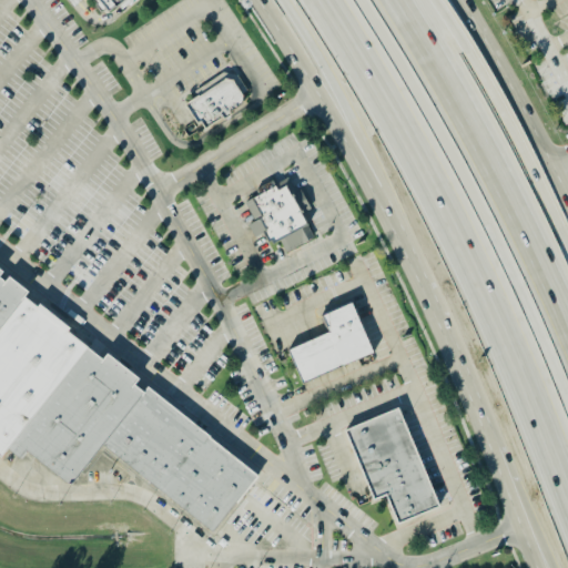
[(104,0),(115,13),(131,0),(104,0)]
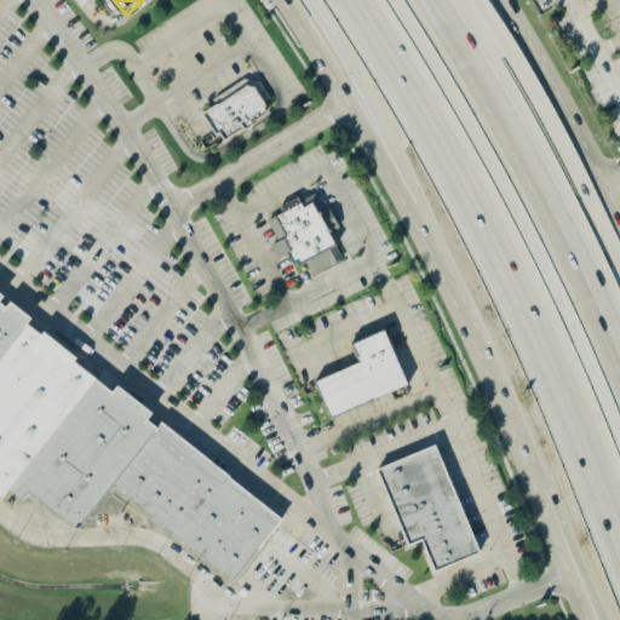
[(270,114),(251,82),(201,114),(220,144),(270,114)]
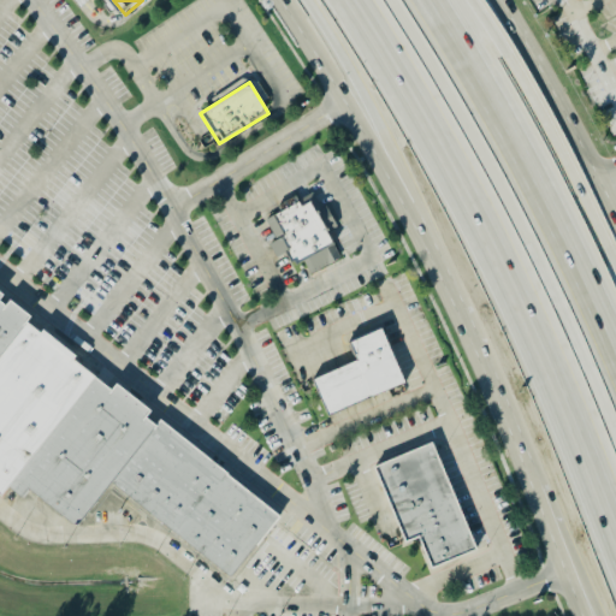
[(338,261),(308,199),(264,219),(274,242),(268,246),(274,259),(286,254),(291,266),(301,261),(308,276),(338,261)]
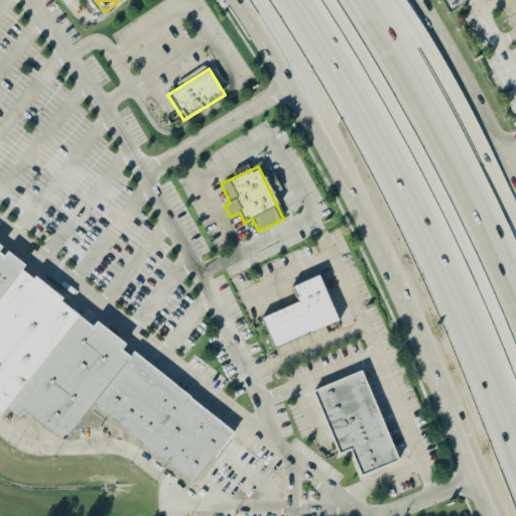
[(235,433),(192,484),(94,404),(66,439),(61,440),(23,409),(17,416),(7,408),(0,416),(0,252),(130,357),(134,352),(235,433)]
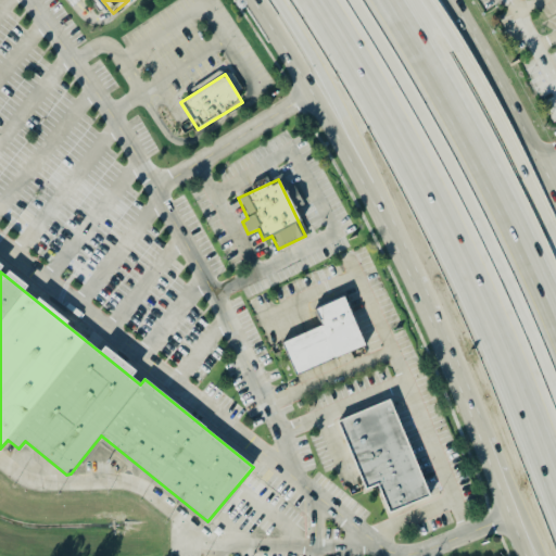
[(294,377),(364,346),(342,298),(312,311),(319,329),(281,345),(294,377)]
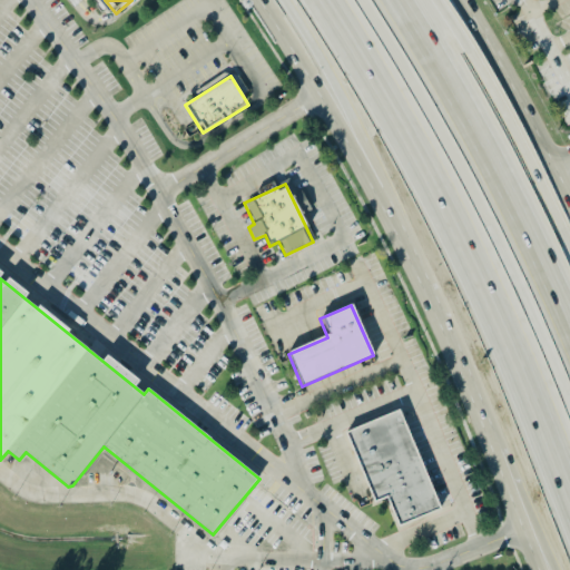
[(399,410),(440,508),(399,526),(386,497),(375,502),(346,432),(399,410)]
